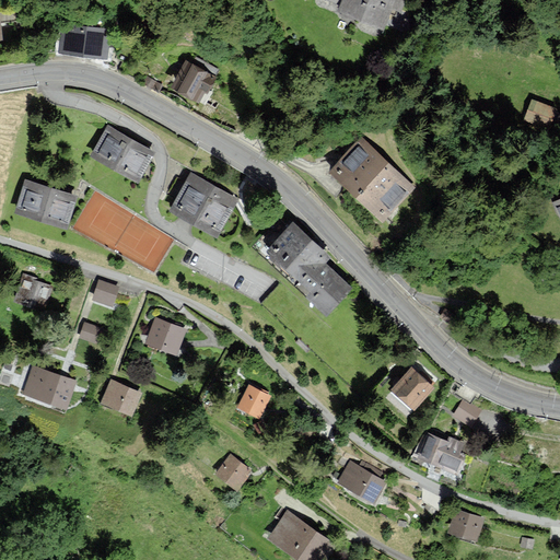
[(405,0),(327,0),(339,6),(338,9),(383,28),(391,10),(399,13),(405,0)]
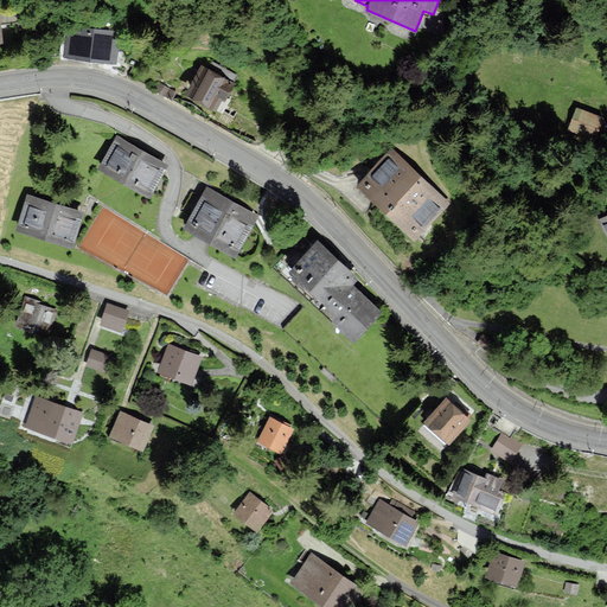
[(71,25),(65,58),(117,68),(123,34),(71,25)]
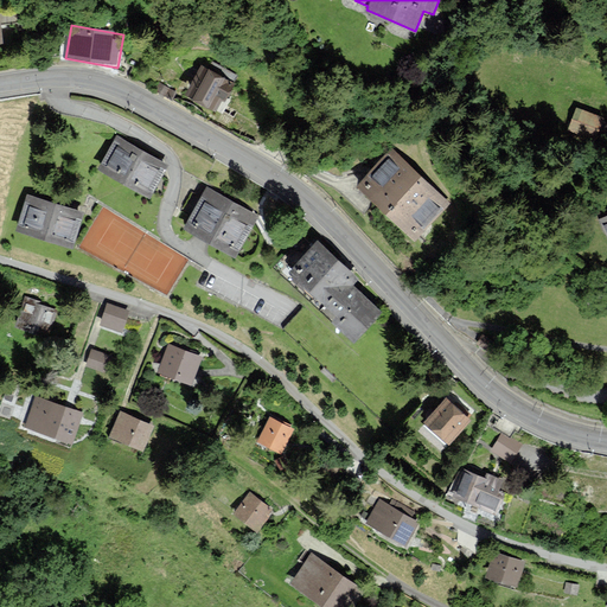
[(205,65),(187,100),(218,115),(235,82),(205,65)]
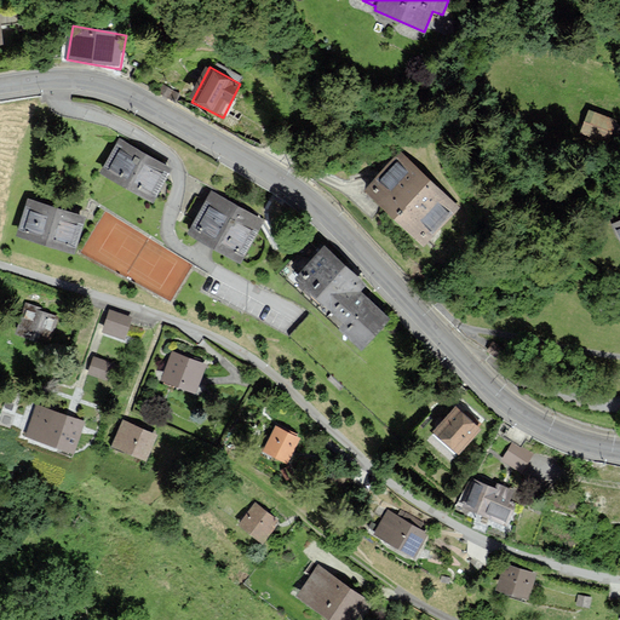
[(591,112),(583,135),(606,143),(614,120),(591,112)]
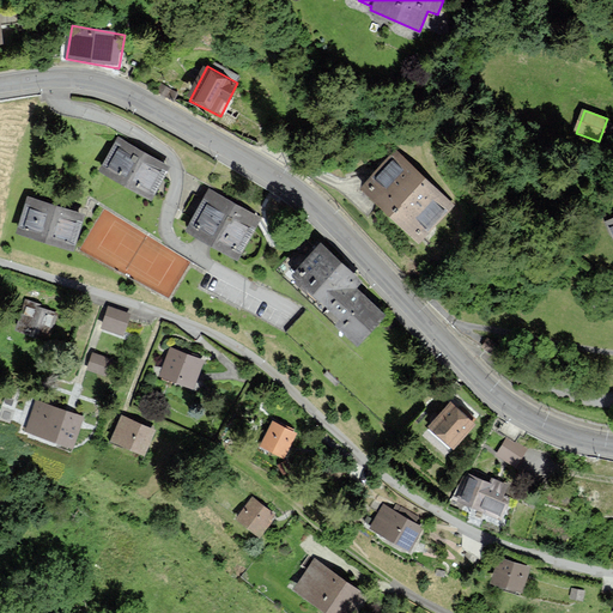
[(125,139),(103,175),(151,204),(173,168),(125,139)]
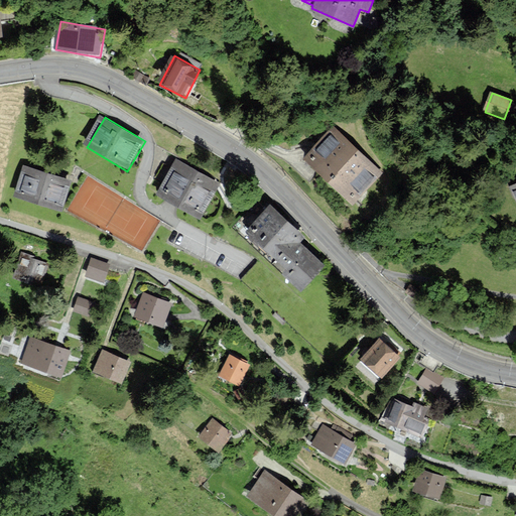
[(334,128),(305,157),(352,202),(380,172),(334,128)]
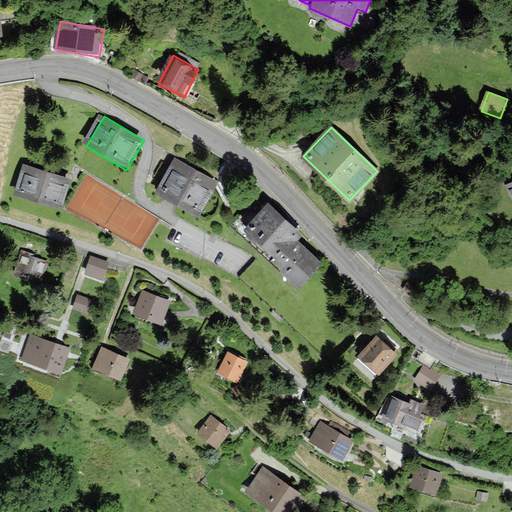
[(174,159),(157,189),(202,214),(219,184),(174,159)]
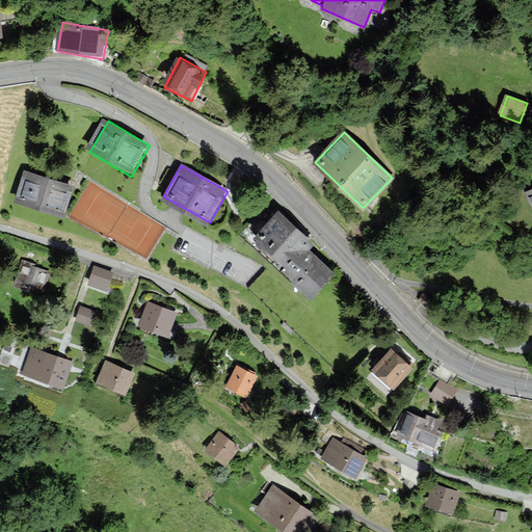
[(25,171),(16,202),(63,216),(72,186),(25,171)]
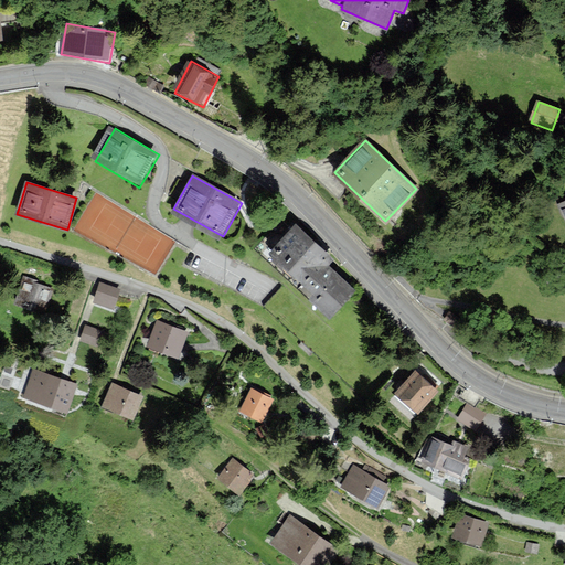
[(332,260),(296,226),(270,253),(316,295),(310,300),(329,318),(354,290),(328,266),(332,260)]
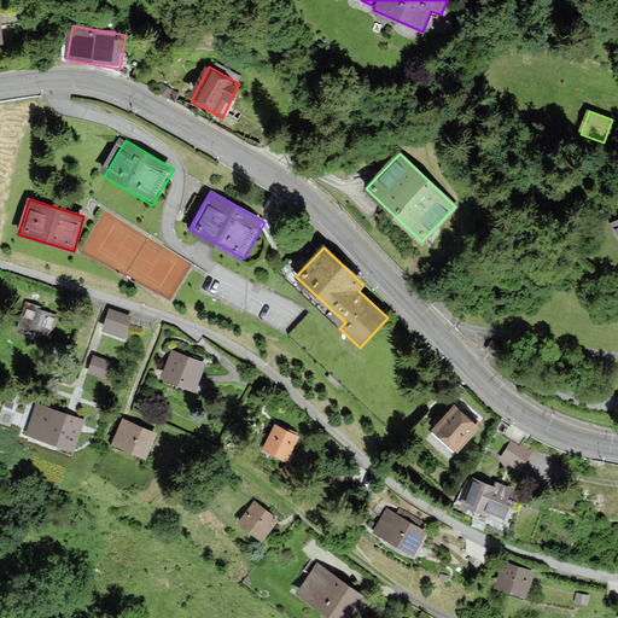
[(28,305),(17,336),(51,348),(62,318),(28,305)]
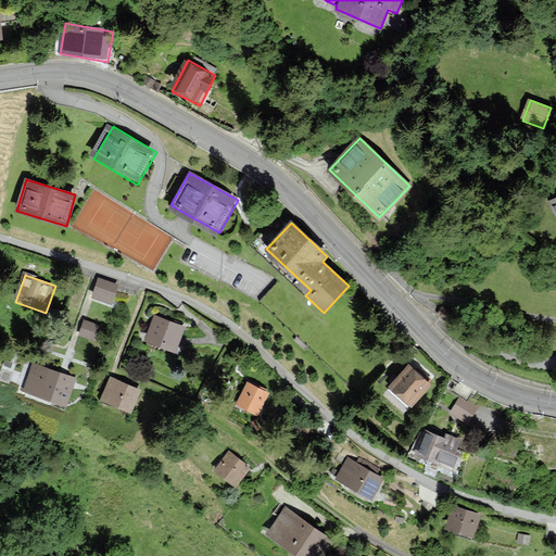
[(118,289),(99,281),(92,298),(112,305),(118,289)]
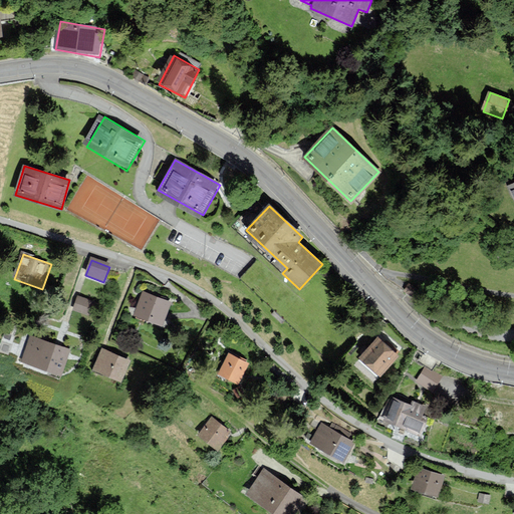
[(418,289),(410,284),(405,290),(413,296),(418,289)]
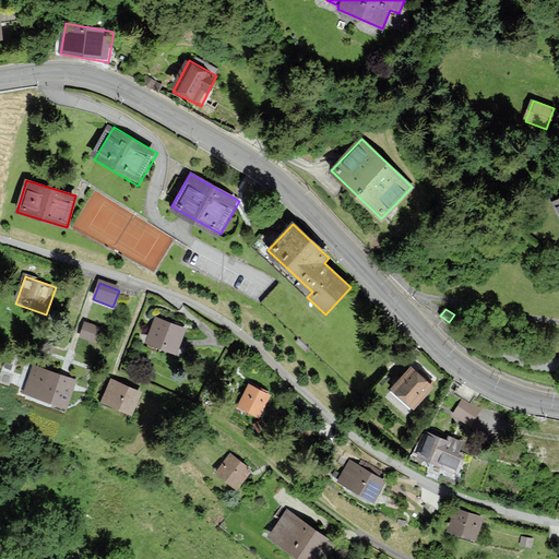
[(156,318),(147,343),(176,354),(185,329),(156,318)]
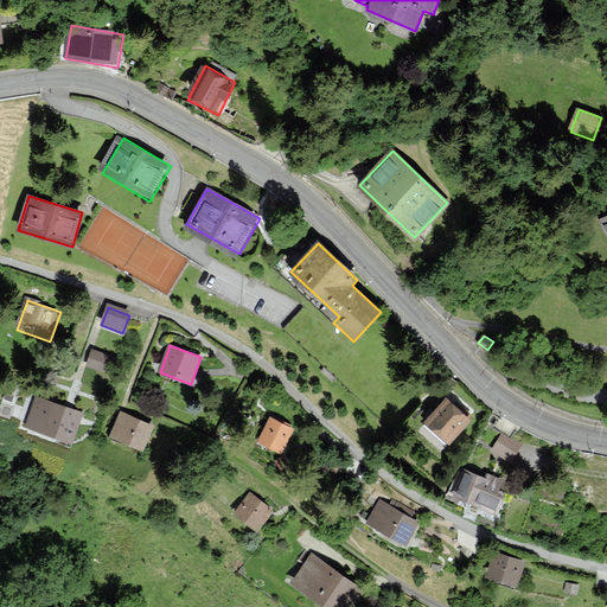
[(112,358),(93,352),(87,366),(107,374),(112,358)]
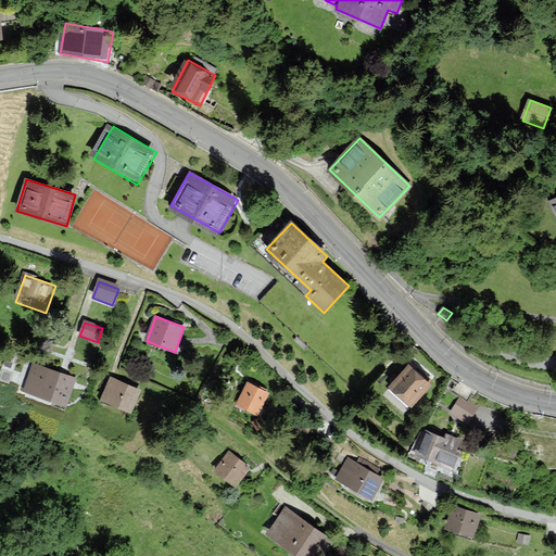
[(76,380),(49,369),(34,365),(32,370),(24,392),(66,407),(76,380)]
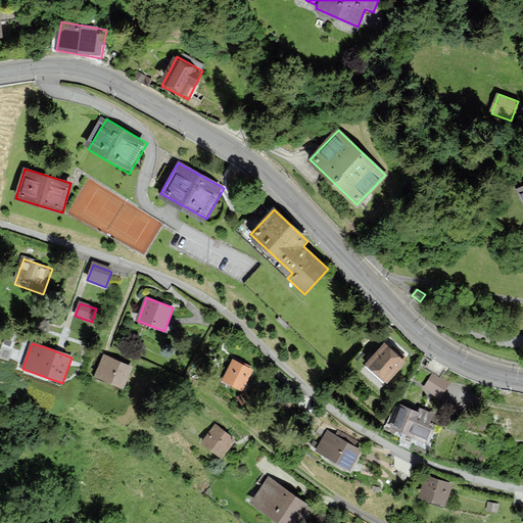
[(384,343),(366,364),(386,382),(405,362),(384,343)]
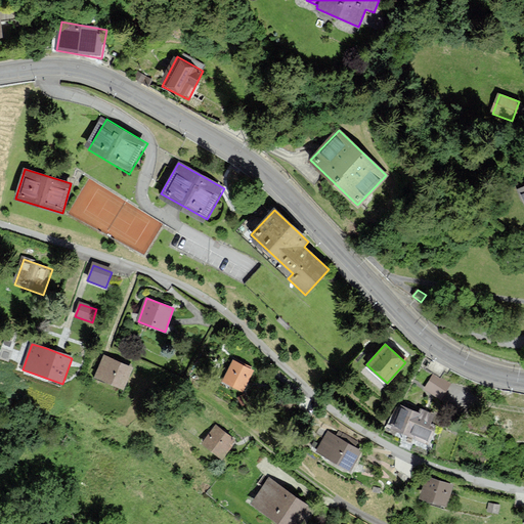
[(133,369),(104,356),(95,377),(124,389),(133,369)]
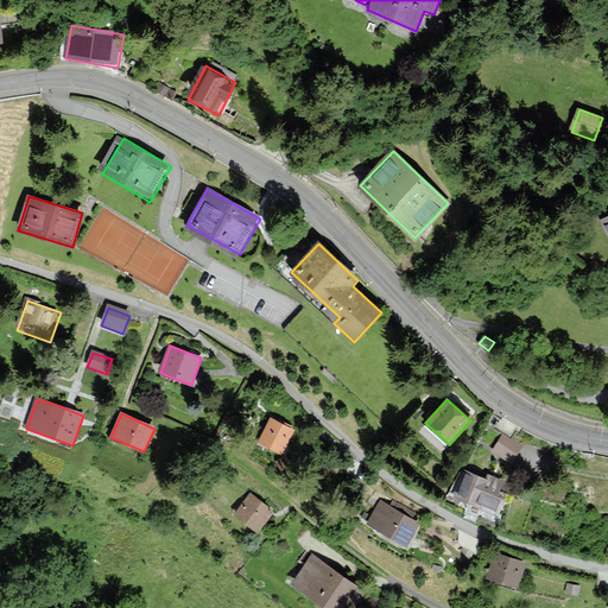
[(292,429),(270,419),(260,442),(282,453),(292,429)]
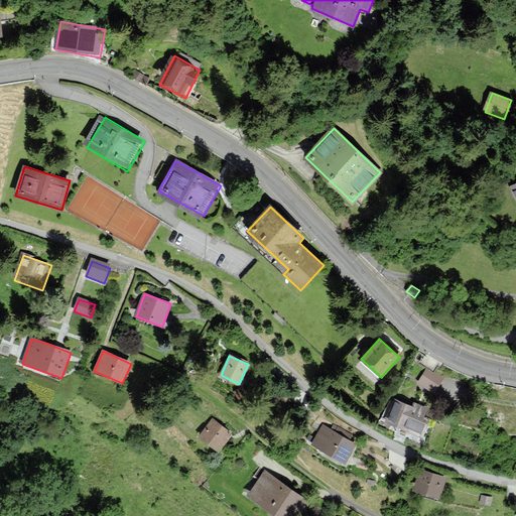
[(417,380),(433,390),(443,374),(426,364),(417,380)]
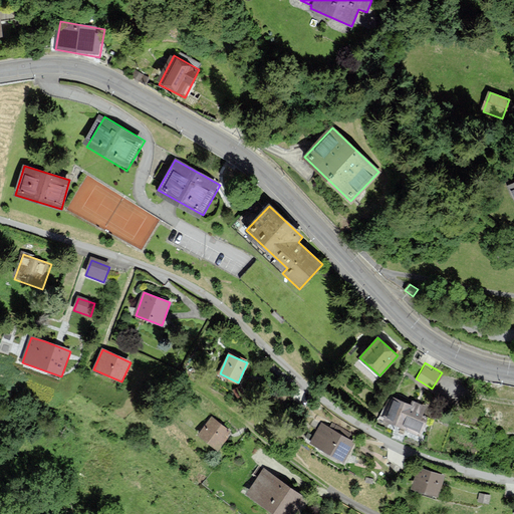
[(394,399),(383,423),(419,437),(427,417),(422,416),(426,407),(413,402),(411,405),(394,399)]
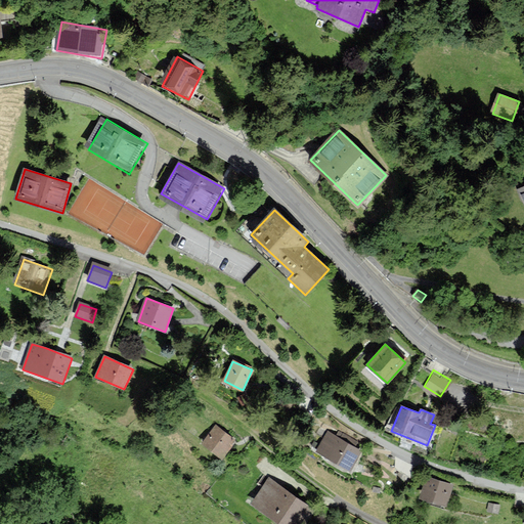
[(234,439),(216,426),(203,443),(222,457),(234,439)]
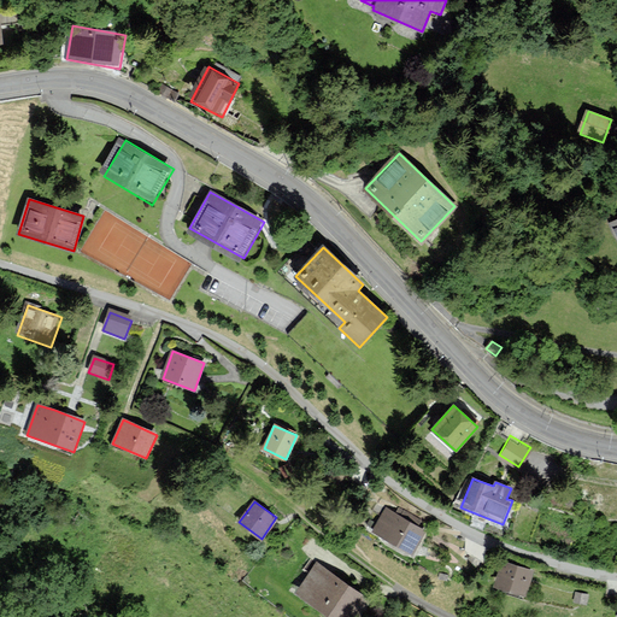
[(386,510),(374,532),(412,553),(424,530),(386,510)]
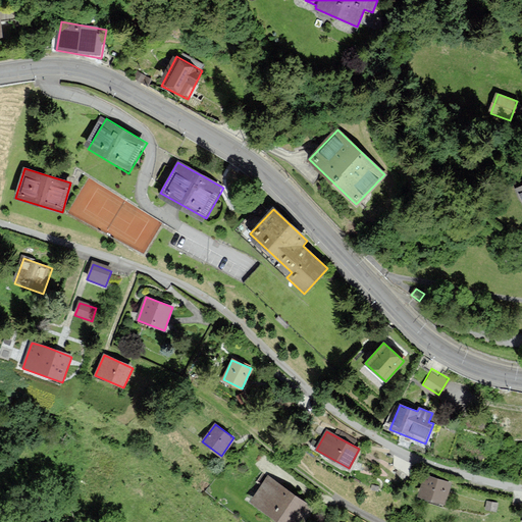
[(427,476),(420,497),(444,504),(451,483),(427,476)]
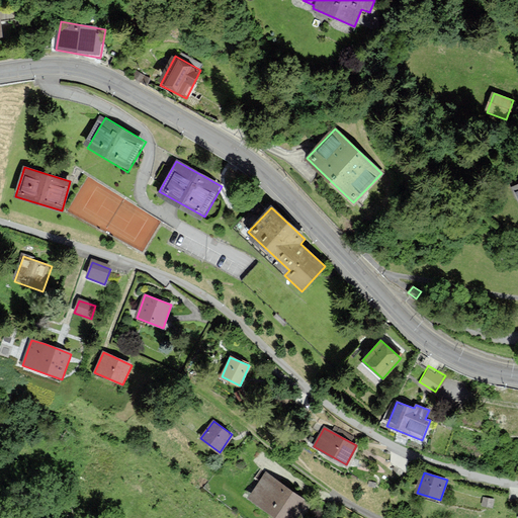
[(268,473),(250,498),(277,517),(297,517),(309,504),(268,473)]
